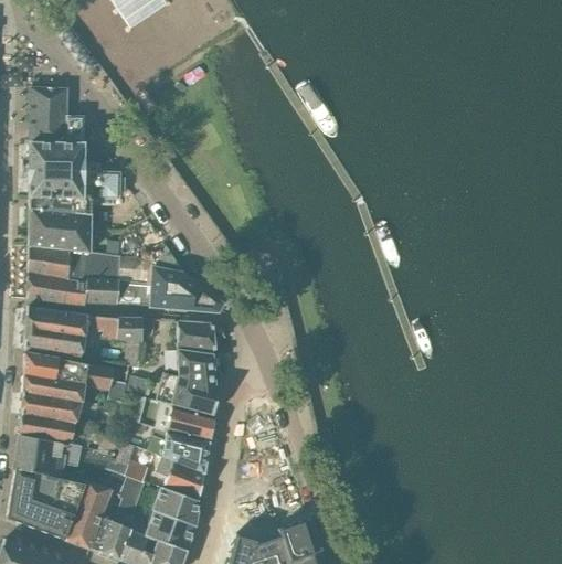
[(69,142),(69,116),(70,88),(32,87),(32,144),(69,142)]
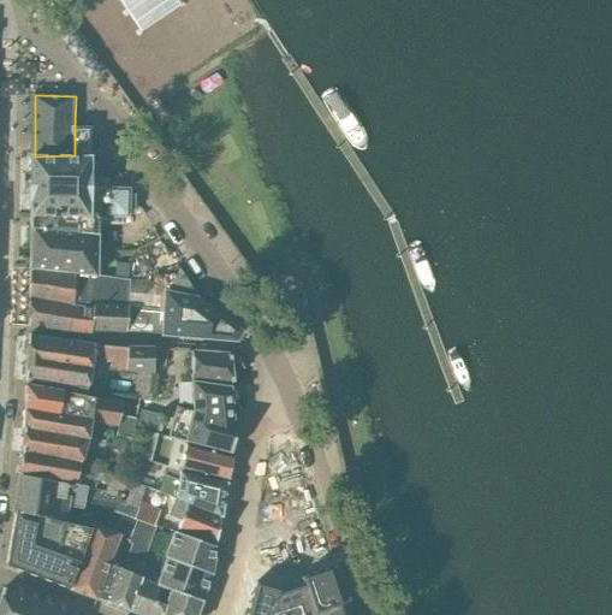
[(93,126),(75,126),(75,155),(35,157),(34,213),(91,214),(91,219),(101,219),(101,222),(124,222),(124,216),(132,216),(132,188),(110,187),(110,178),(91,178),(93,126)]
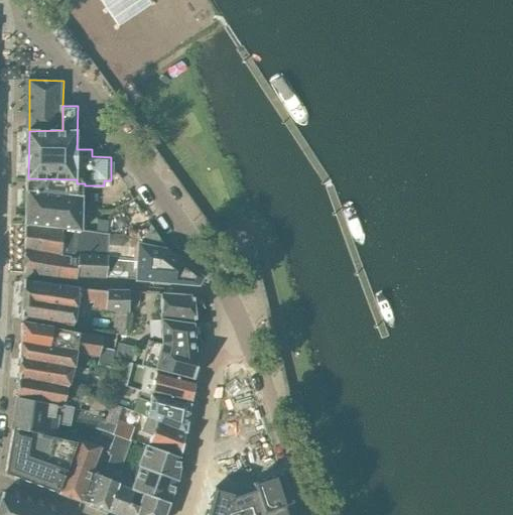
[(27,224),(84,231),(85,185),(85,183),(77,183),(77,179),(28,178),(27,224)]
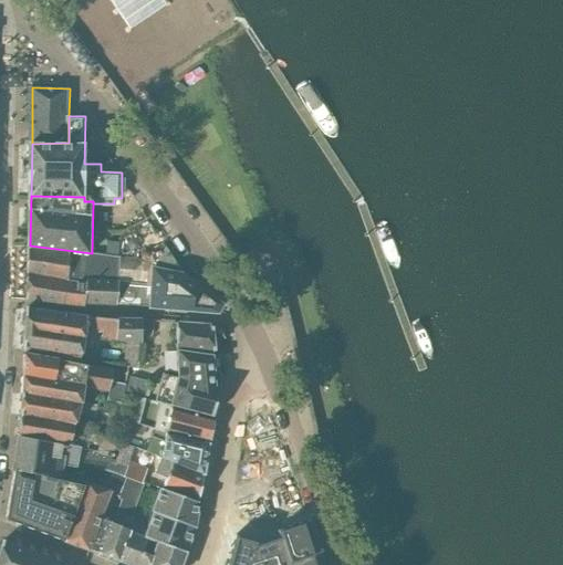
[(122,281),(122,280),(125,257),(92,253),(30,246),(29,275),(90,284),(91,280),(122,281)]
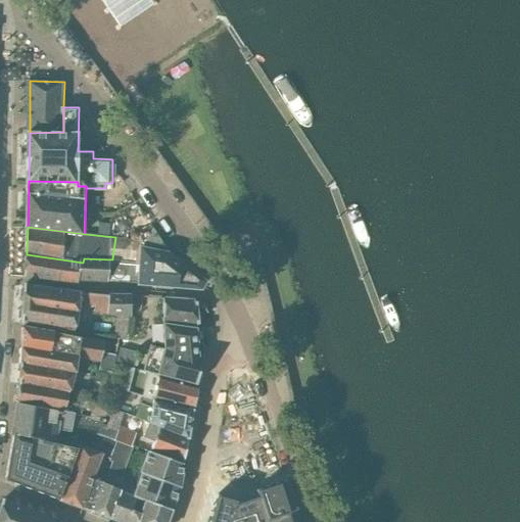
[(144,246),(143,261),(142,282),(203,287),(206,281),(173,254),(155,228),(144,246)]
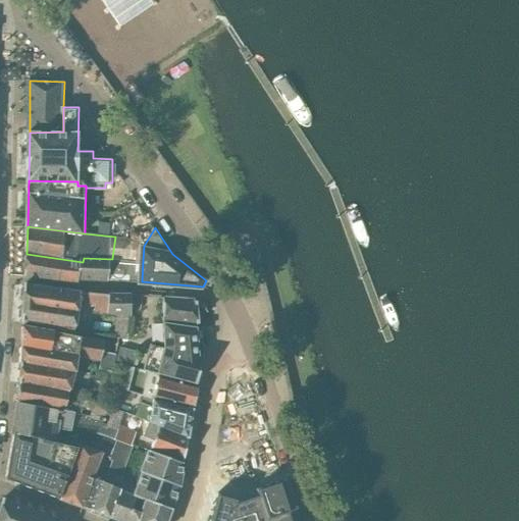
[(81,281),(81,277),(83,262),(27,254),(27,275),(81,281)]
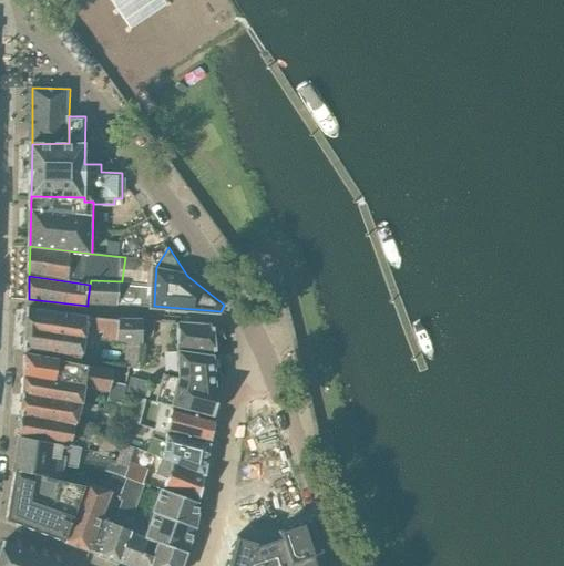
[(88,301),(120,304),(122,281),(91,280),(90,285),(88,301)]
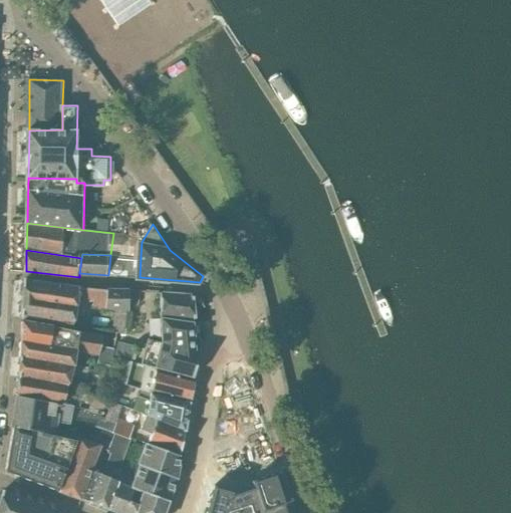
[(140,277),(141,256),(110,254),(110,255),(108,275),(140,277)]
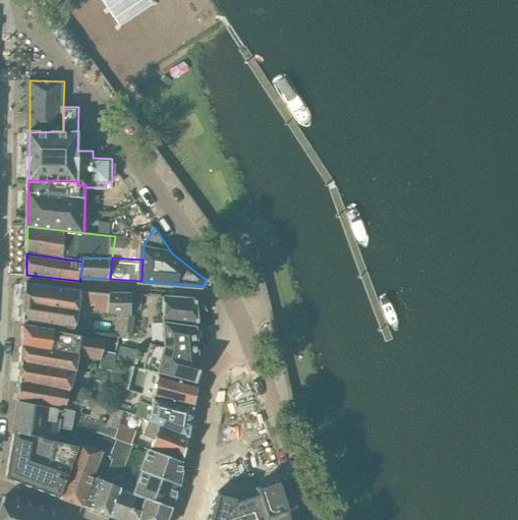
[(111,311),(111,291),(26,283),(23,321),(75,329),(80,300),(97,304),(93,310),(111,311)]
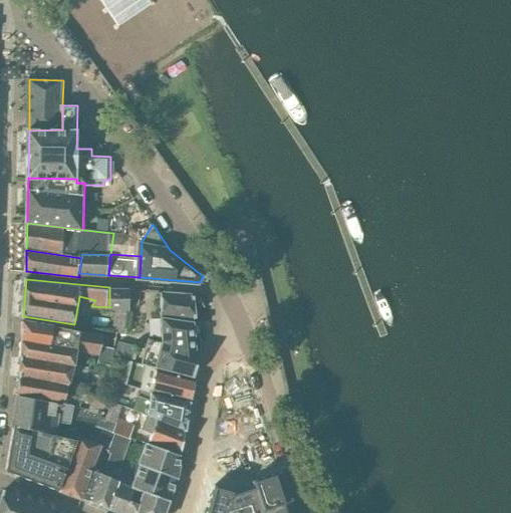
[(131,288),(109,287),(109,307),(130,308),(131,288)]
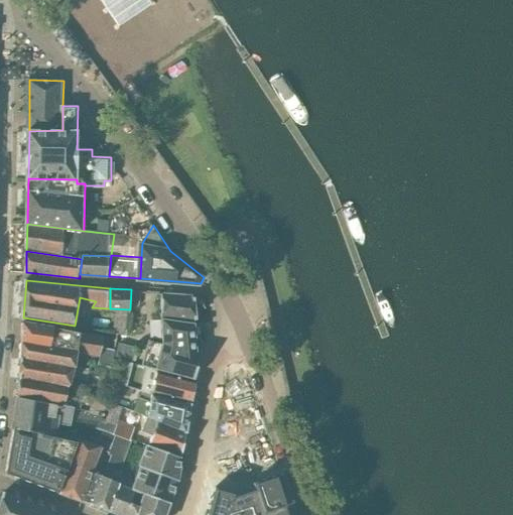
[(194,294),(163,293),(162,315),(163,315),(198,322),(194,294)]
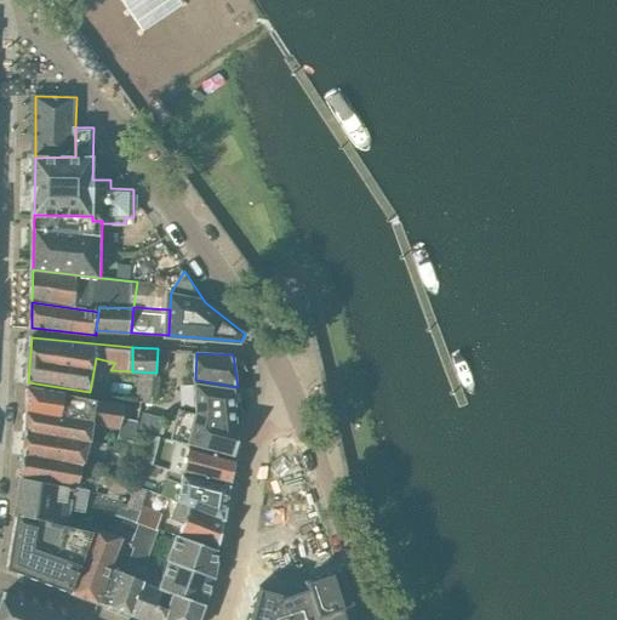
[(173,439),(193,444),(236,456),(240,436),(238,387),(196,380),(199,413),(182,409),(173,439)]
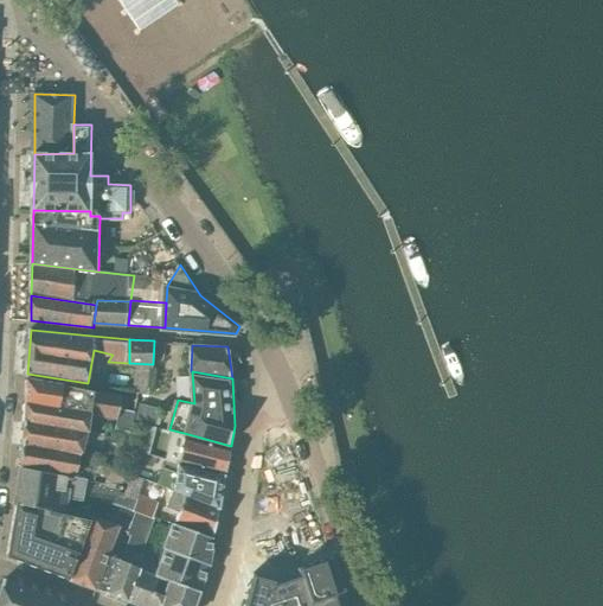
[(123,396),(27,380),(27,399),(27,401),(94,413),(120,418),(121,418),(134,421),(135,421),(136,410),(122,408),(123,396)]
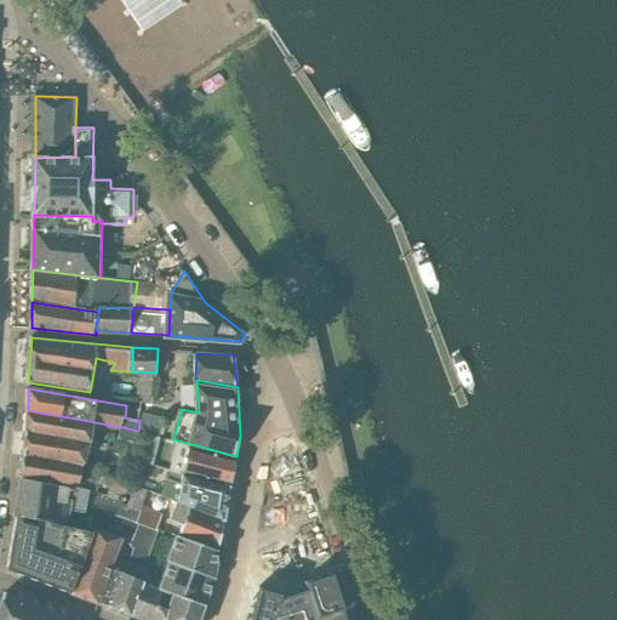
[(27,430),(27,432),(92,442),(92,439),(96,422),(28,410),(27,430)]
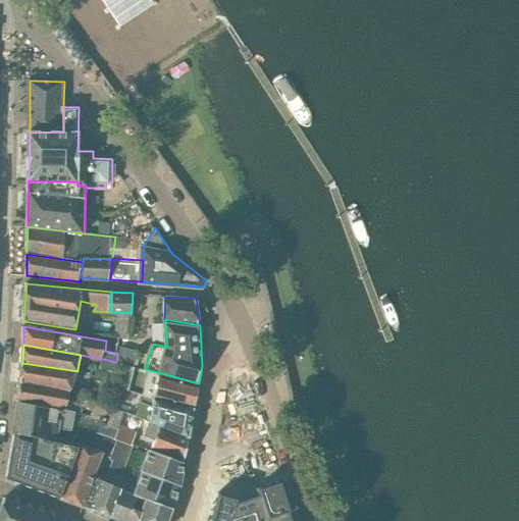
[(103,359),(101,369),(114,371),(116,362),(115,362),(104,359),(103,359)]
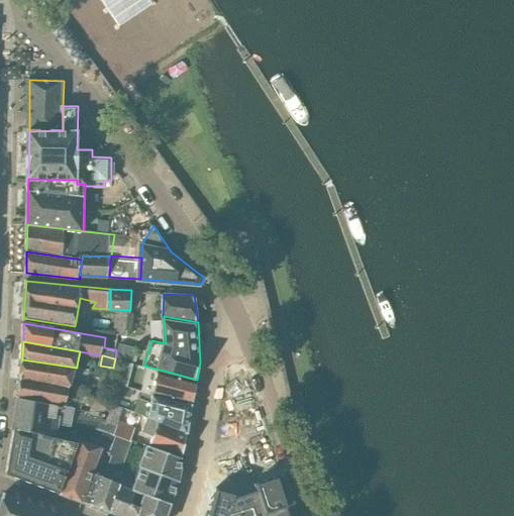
[(22,359),(21,378),(72,387),(74,379),(91,383),(94,369),(77,365),(77,368),(22,359)]
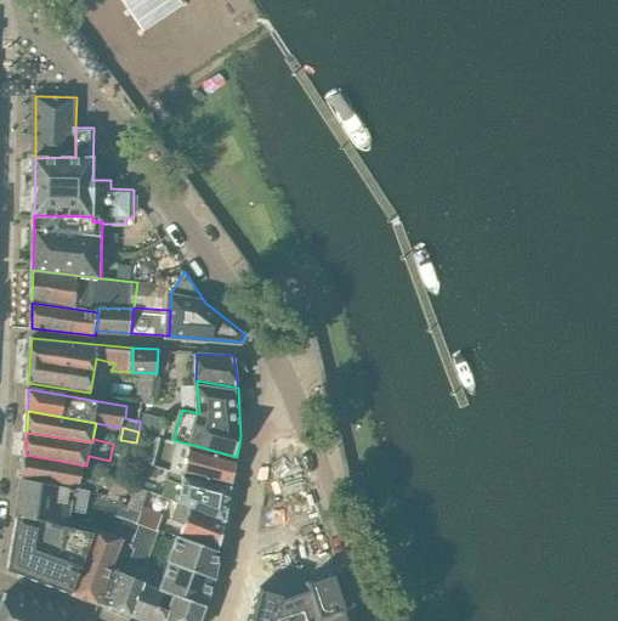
[(143,462),(153,464),(160,438),(151,435),(143,462)]
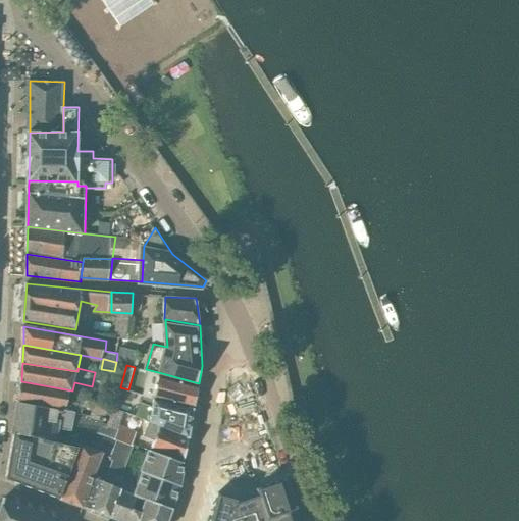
[(157,398),(162,400),(166,401),(195,409),(199,383),(162,373),(157,398)]
